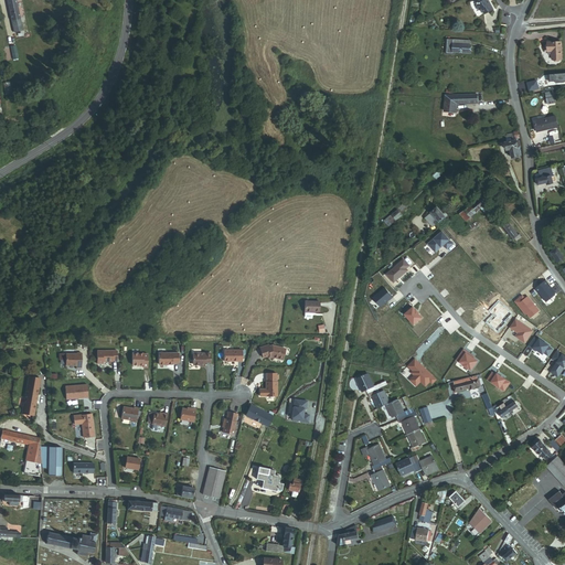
[(488,17),(497,11),(489,0),(479,0),(479,1),(481,6),(479,8),(483,13),(486,12),(488,17)]
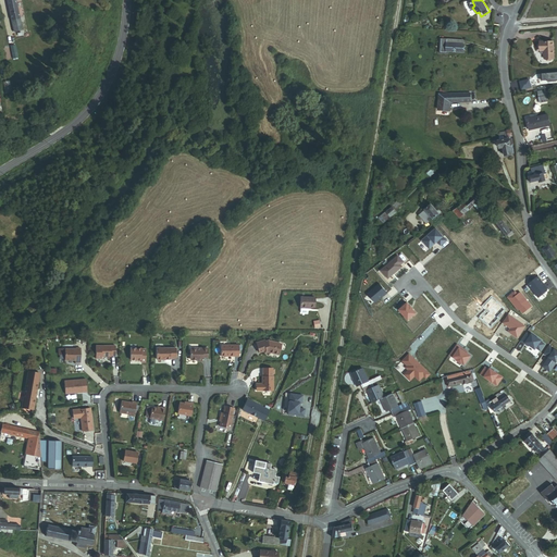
[(15,40),(25,38),(19,1),(10,2),(15,40)]
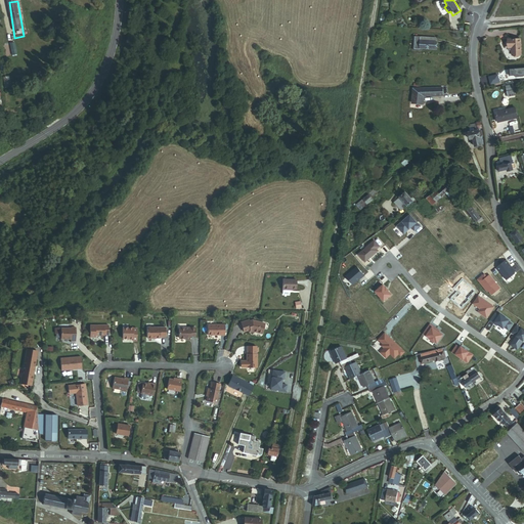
[(513,55),(522,54),(521,38),(507,39),(508,48),(513,48),(513,55)]
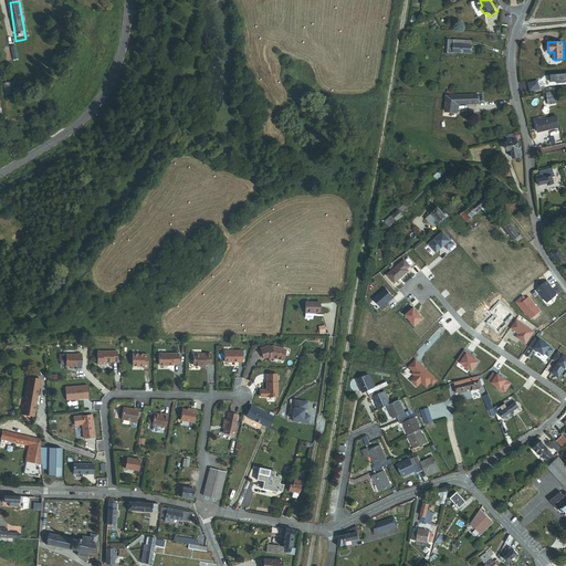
[(454,51),(471,51),(471,43),(449,42),(449,51),(454,51)]
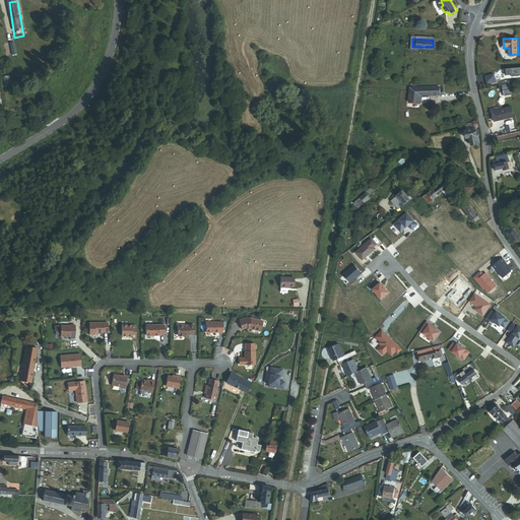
[(509,96),(516,93),(513,84),(506,86),(509,96)]
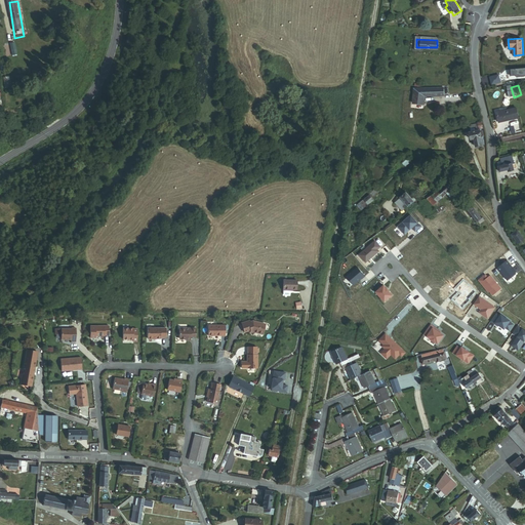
[(425,98),(443,94),(442,87),(428,89),(413,89),(411,104),(423,106),(425,98)]
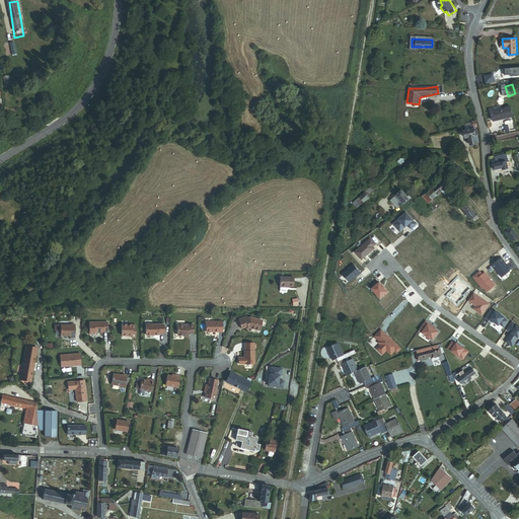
[(506,119),(513,118),(510,105),(490,110),(492,120),(506,116),(506,119)]
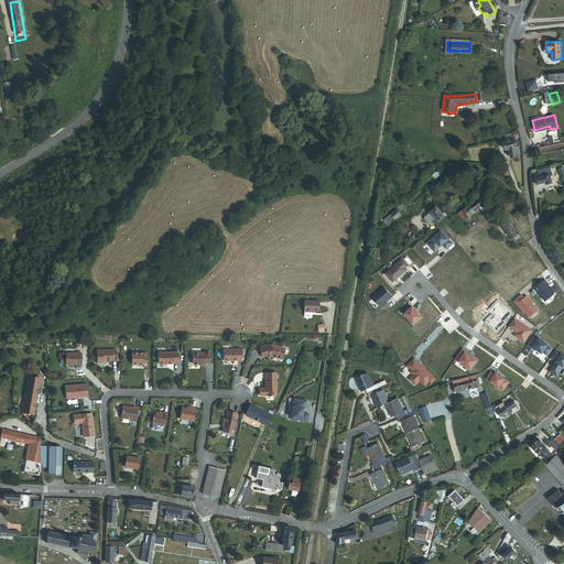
[(511,158),(519,155),(518,150),(521,149),(518,134),(507,138),(508,142),(505,142),(506,151),(509,150),(511,158)]
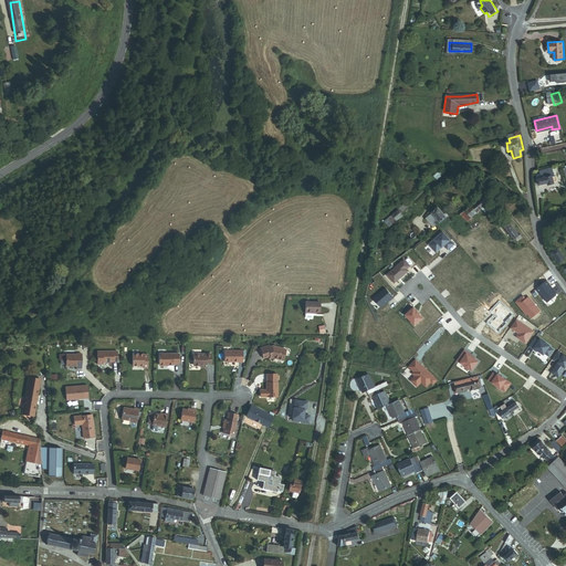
[(554,180),(557,180),(556,174),(554,174),(553,167),(538,169),(540,176),(536,177),(537,184),(546,181),(547,186),(555,184),(554,180)]
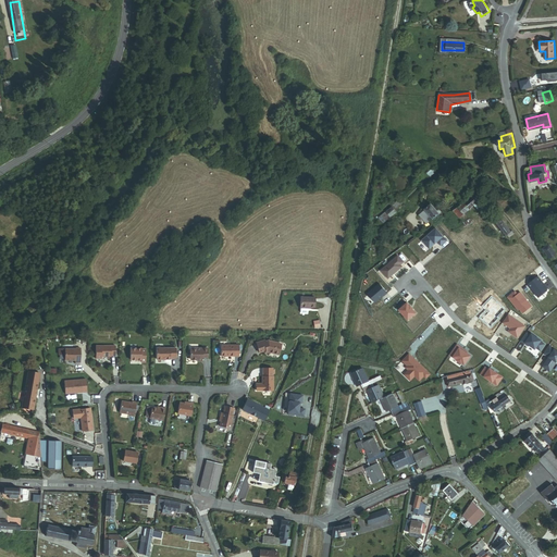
[(423,173),(426,176),(436,169),(435,169),(433,165),(423,173)]
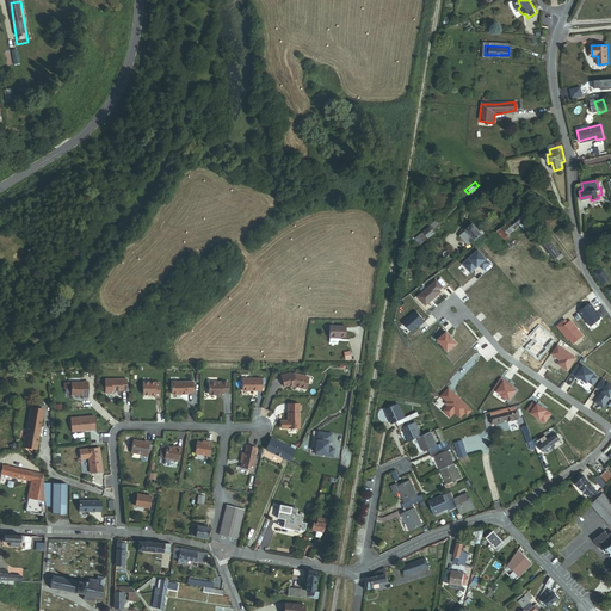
[(430,226),(432,230),(440,223),(437,218),(430,226)]
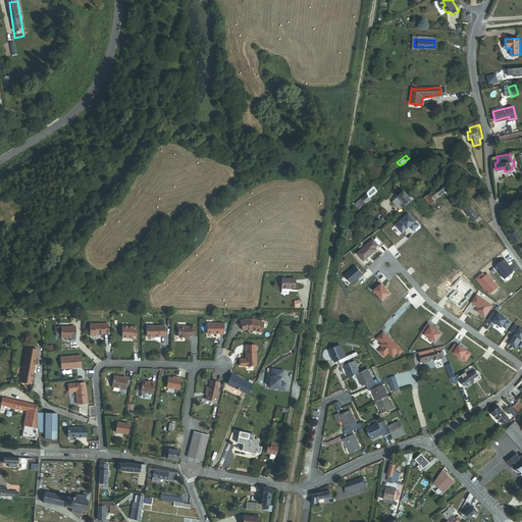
[(404,205),(407,203),(411,200),(409,197),(405,192),(398,197),(403,205),(404,205)]
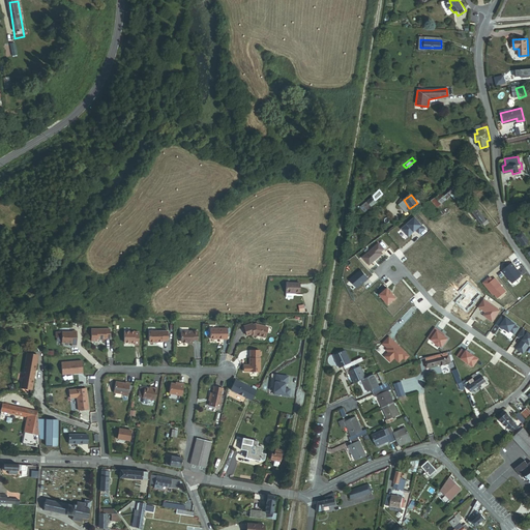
[(441,202),(445,207),(457,198),(453,195),(449,199),(447,197),(441,202)]
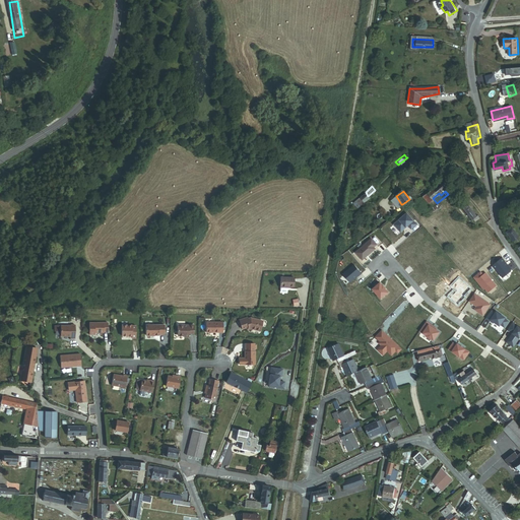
[(363,203),(370,198),(368,196),(366,192),(359,198),(363,203)]
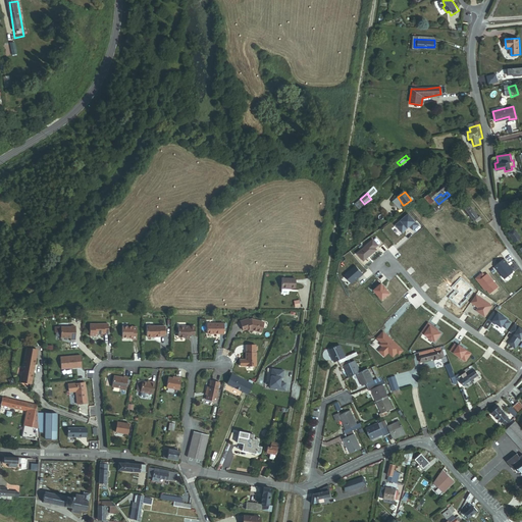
[(398,209),(403,205),(398,197),(393,201),(398,209)]
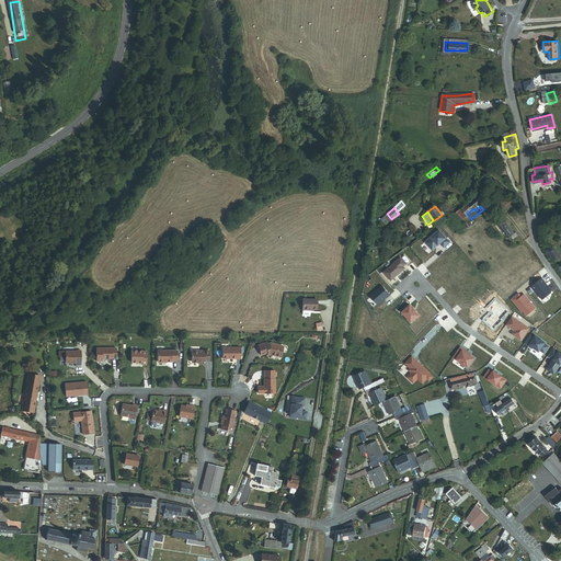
[(518,230),(515,232),(497,216),(492,221),(510,240),(513,237),(515,239),(522,233),(518,230)]
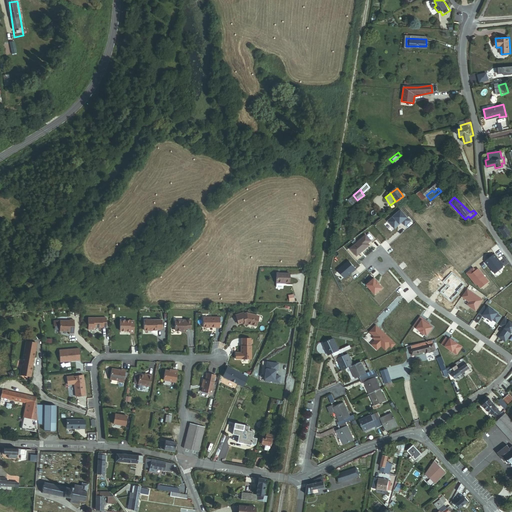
[(504,236),(510,232),(503,223),(498,227),(504,236)]
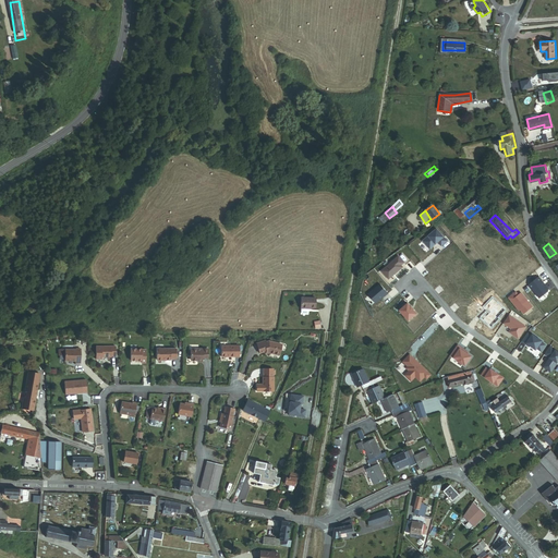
[(404,262),(399,256),(383,270),(389,279),(403,266),(401,265),(404,262)]
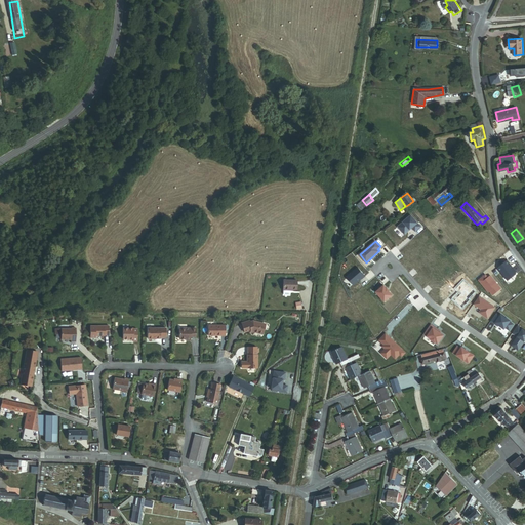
[(516,272),(507,259),(497,268),(505,276),(503,278),(509,284),(515,280),(513,277),(516,274),(516,272)]
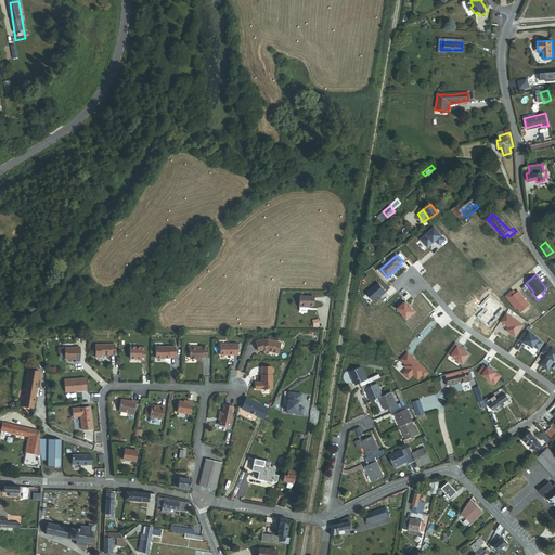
[(386,291),(378,282),(366,292),(374,300),(383,294),(386,291)]
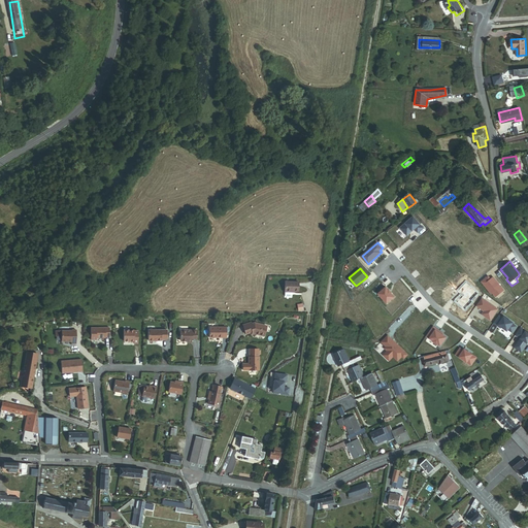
[(503,290),(493,276),(490,279),(488,276),(482,283),(491,294),(492,293),(495,297),(503,290)]
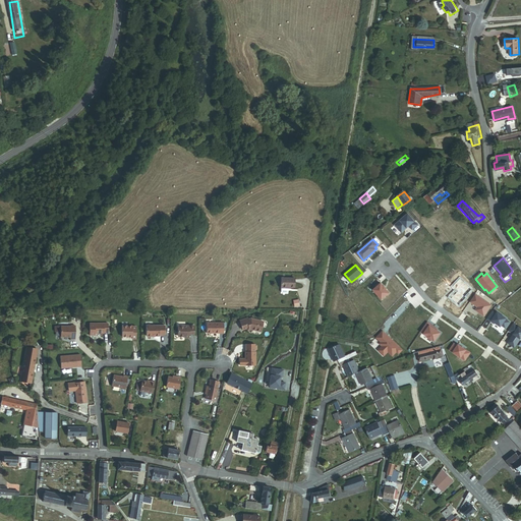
[(295,287),(295,278),(282,278),(282,288),(291,288),(291,287),(295,287)]
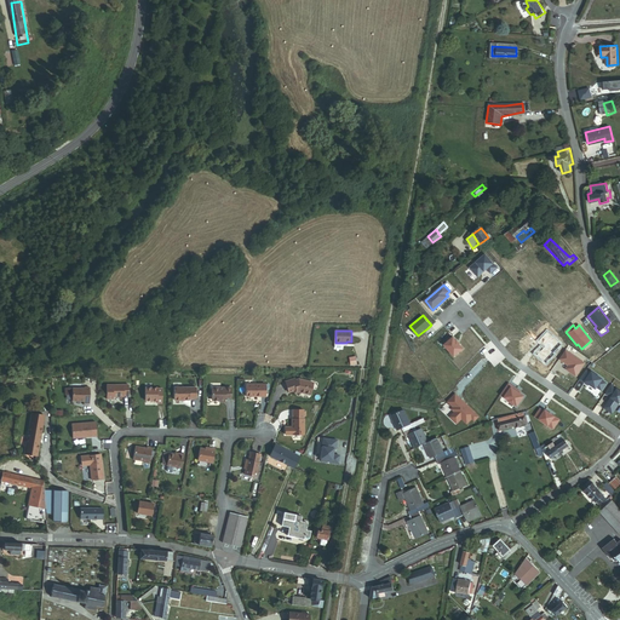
[(458,342),(454,338),(446,345),(455,356),(464,349),(460,344),(461,344),(458,340),(458,342)]
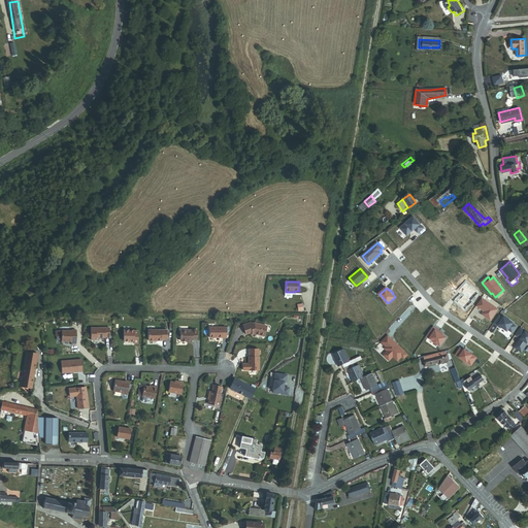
[(498,309),(483,299),(477,306),(486,312),(488,314),(486,316),(487,318),(491,320),(498,309)]
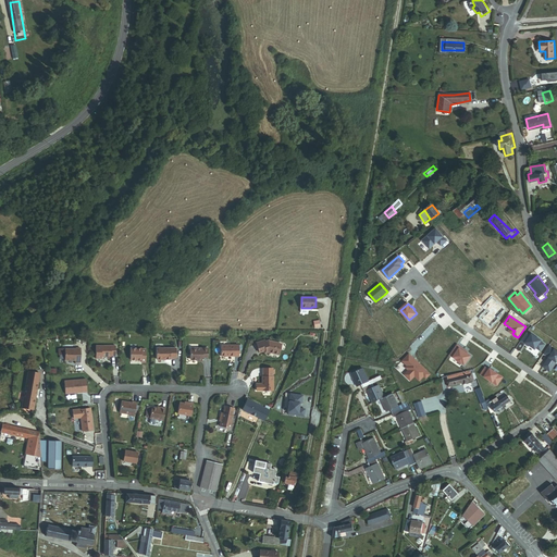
[(532,336),(528,333),(522,341),(527,344),(528,343),(530,345),(534,348),(535,346),(542,350),(545,344),(542,342),(542,341),(533,334),(532,336)]
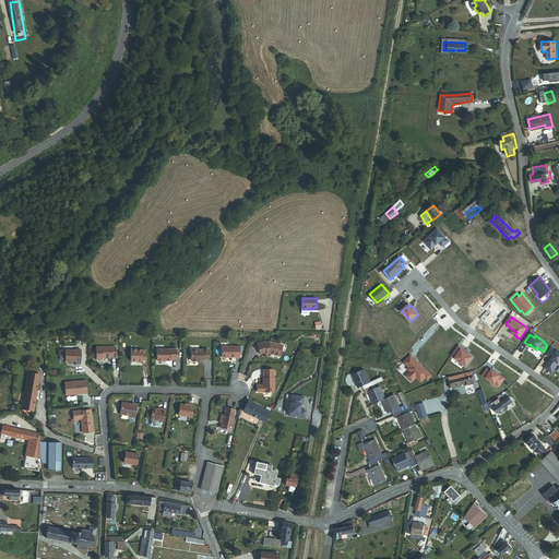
[(269,354),(280,357),(283,345),(271,342),(268,342),(268,341),(258,341),(258,352),(265,351),(265,354),(269,354)]
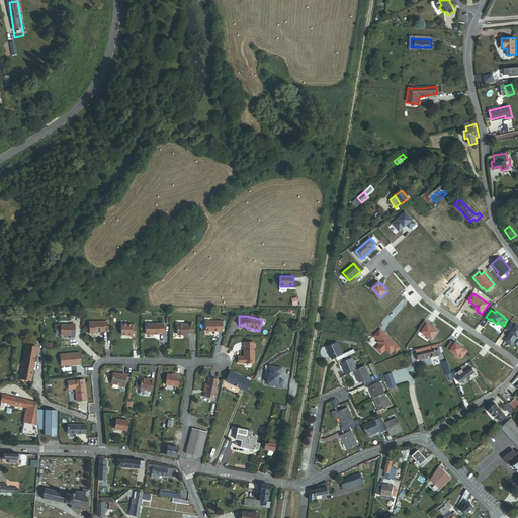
[(208,332),(223,332),(223,320),(208,320),(208,332)]
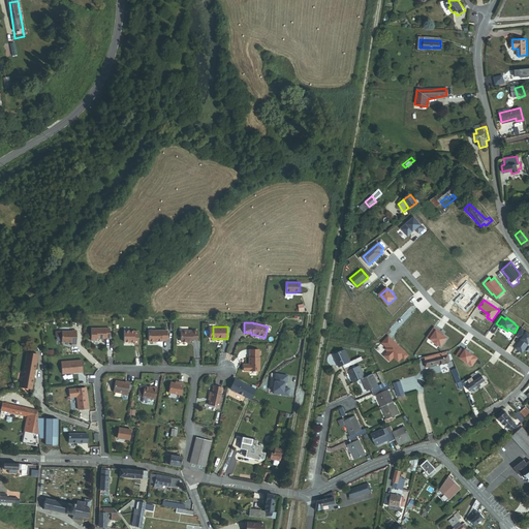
[(442,332),(435,327),(428,337),(436,342),(435,342),(440,345),(442,346),(448,338),(444,335),(441,333),(442,332)]
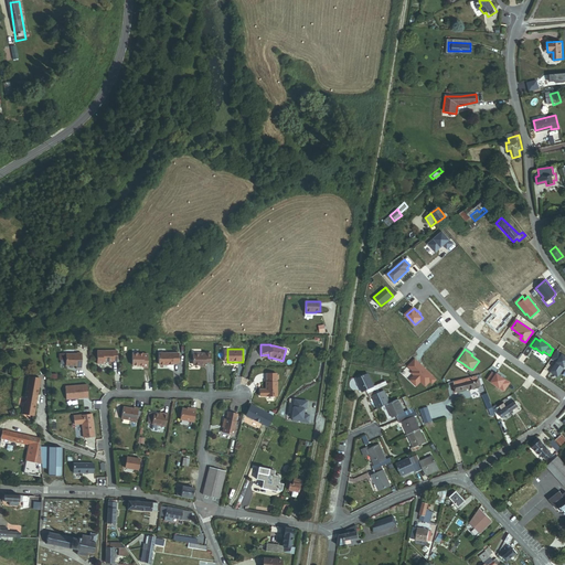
[(114,361),(117,361),(118,350),(97,350),(97,364),(104,364),(104,362),(114,362),(114,361)]
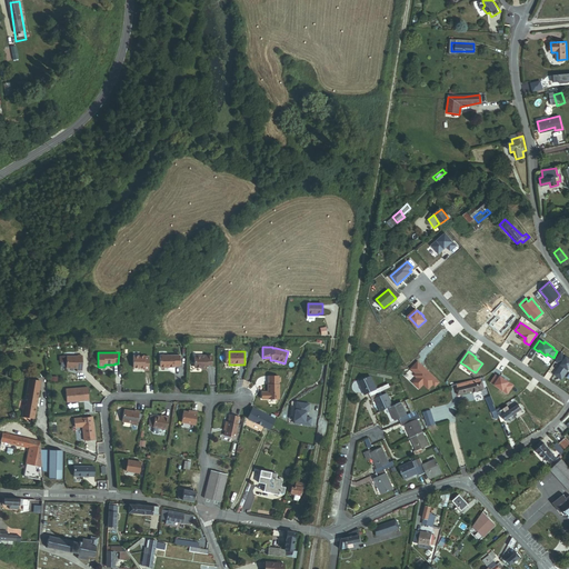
[(568,370),(568,357),(561,353),(557,361),(562,365),(556,375),(563,379),(568,370)]
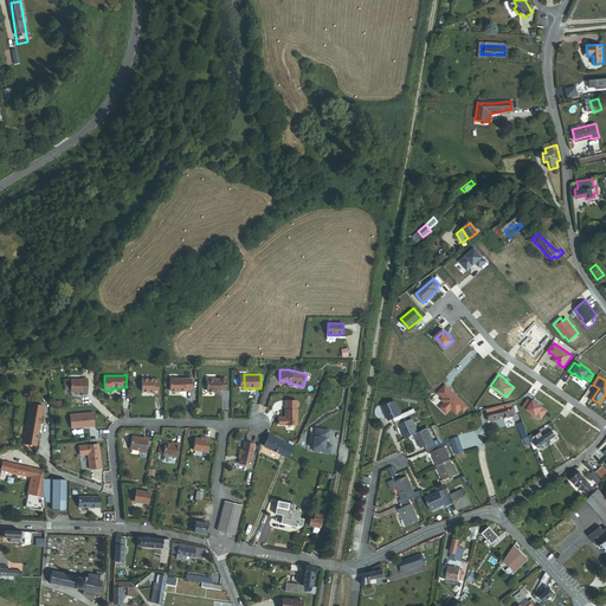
[(82,393),(88,393),(88,378),(82,378),(82,379),(70,379),(70,392),(82,392),(82,393)]
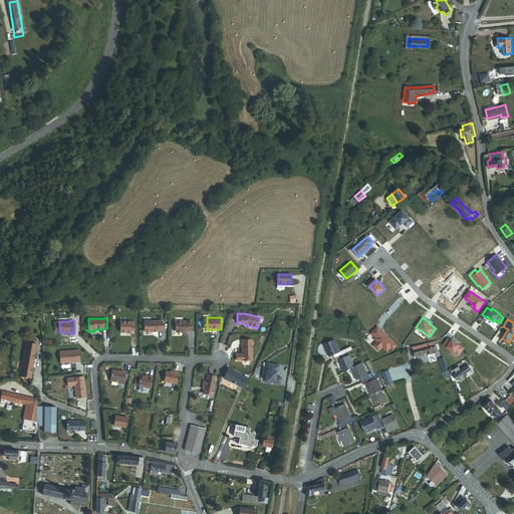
[(157,330),(162,330),(162,320),(144,320),(144,330),(157,331),(157,330)]
